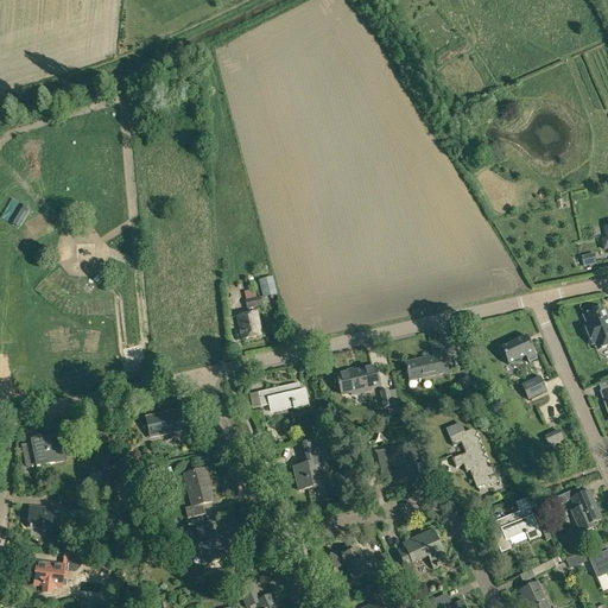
[(599,257),(584,259),(587,267),(600,265),(599,257)]
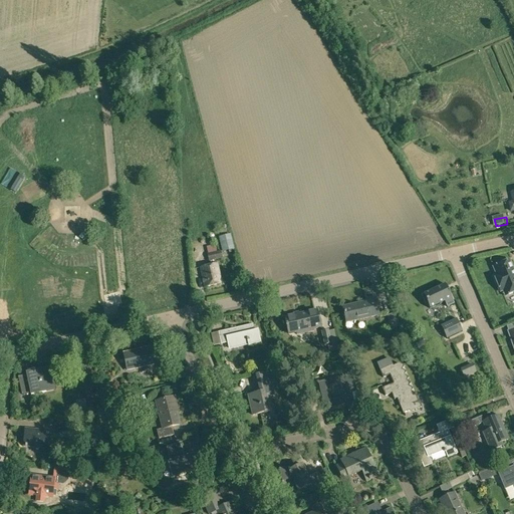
[(219,237),(223,252),(234,249),(230,234),(219,237)]
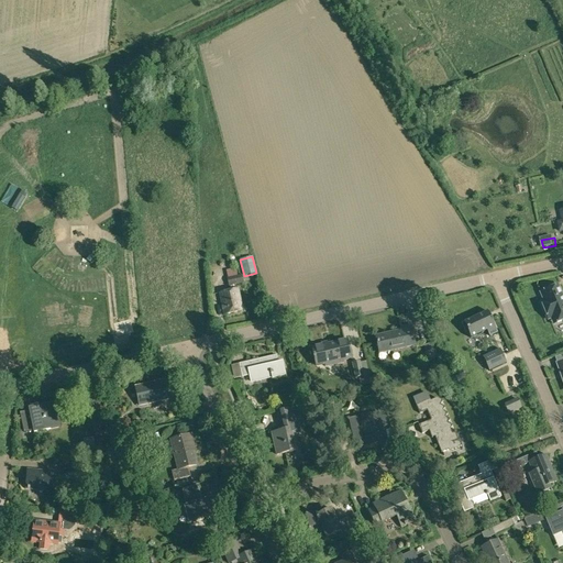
[(227,278),(229,287),(243,284),(241,275),(227,278)]
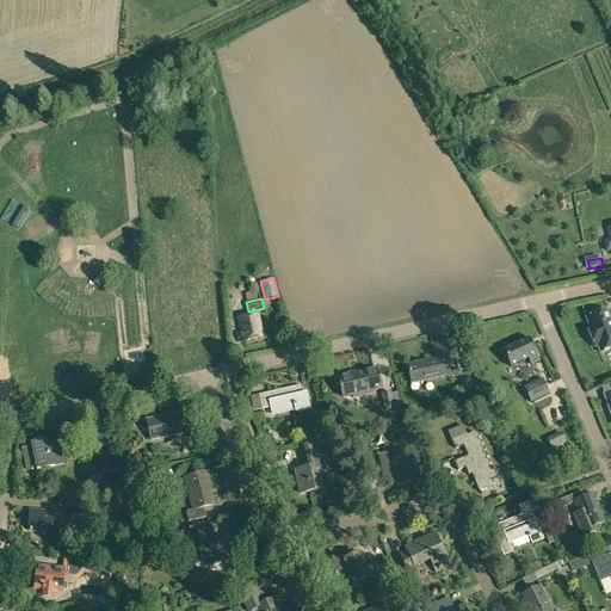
[(591,316),(586,318),(590,327),(587,328),(591,339),(594,347),(598,346),(600,352),(604,351),(610,347),(610,322),(605,310),(602,312),(600,312),(591,315),(591,316)]
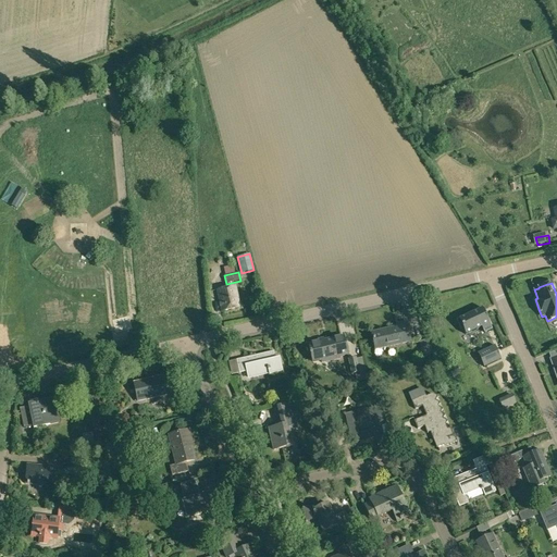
[(217,291),(222,311),(239,308),(235,286),(217,291)]
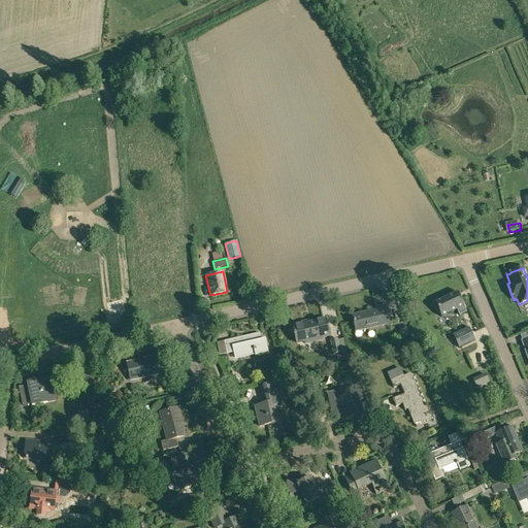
[(466,312),(457,292),(434,302),(441,318),(457,310),(459,316),(466,312)]
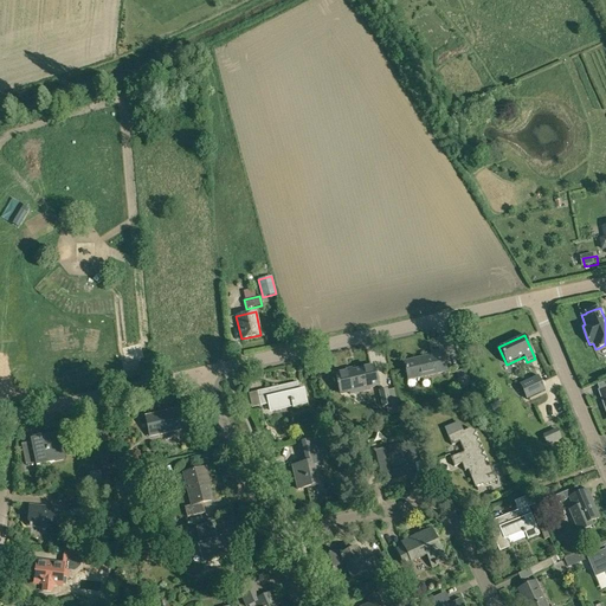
[(404,362),(408,381),(446,373),(442,350),(431,354),(432,356),(404,362)]
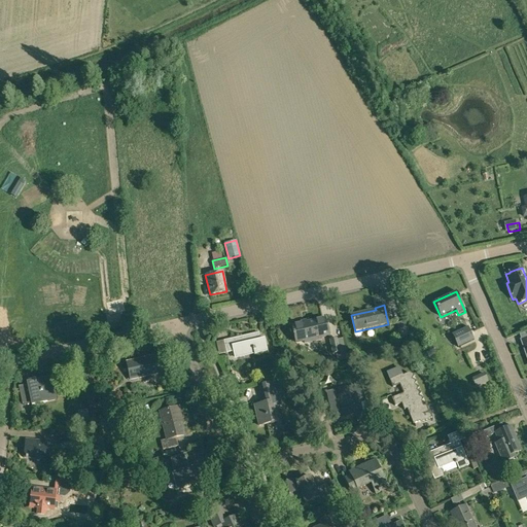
[(304,343),(305,344),(322,341),(322,339),(329,337),(329,335),(325,319),(291,326),(295,344),(304,343)]
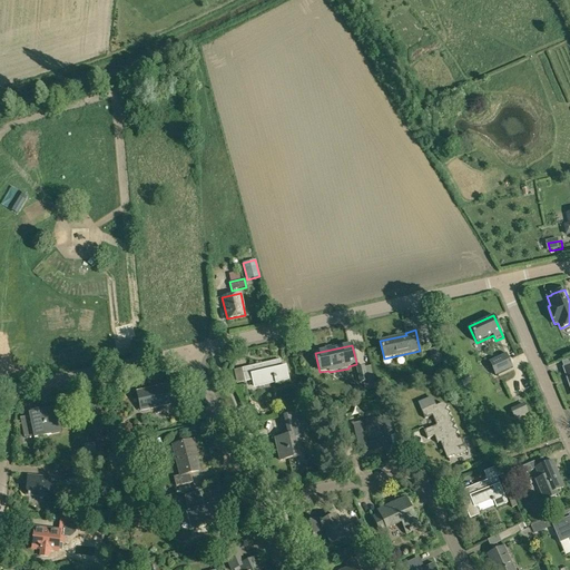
[(429,350),(435,365),(443,362),(438,347),(429,350)]
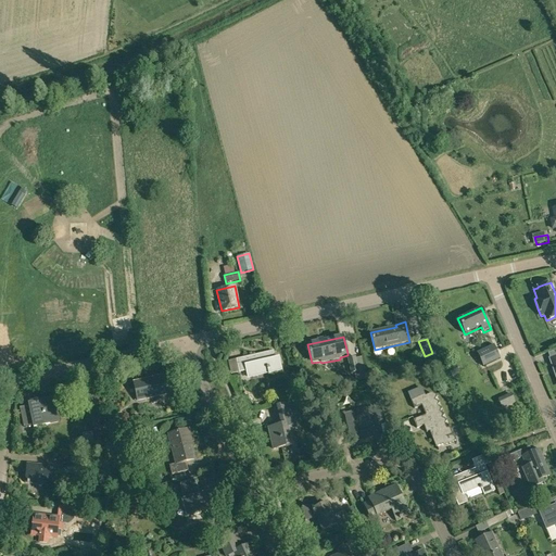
[(483,366),(501,358),(494,344),(477,353),(483,366)]
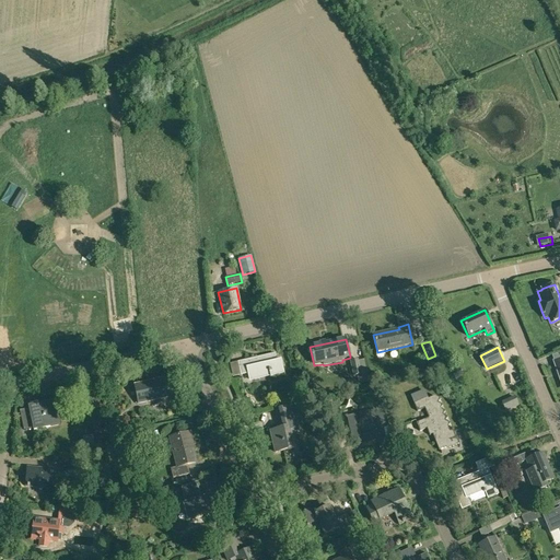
[(247,373),(249,380),(283,371),(281,359),(277,360),(275,353),(237,362),(241,375),(247,373)]
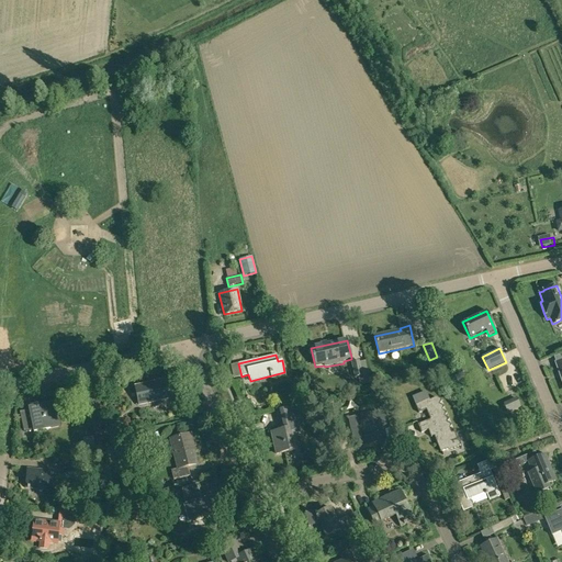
[(351,362),(355,378),(362,375),(359,361),(351,362)]
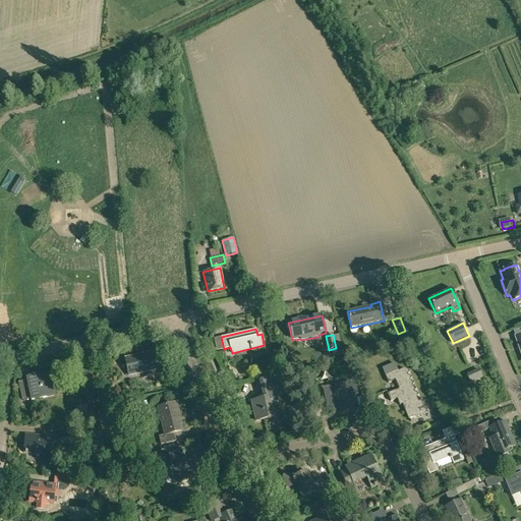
[(125,358),(128,375),(158,369),(155,351),(125,358)]
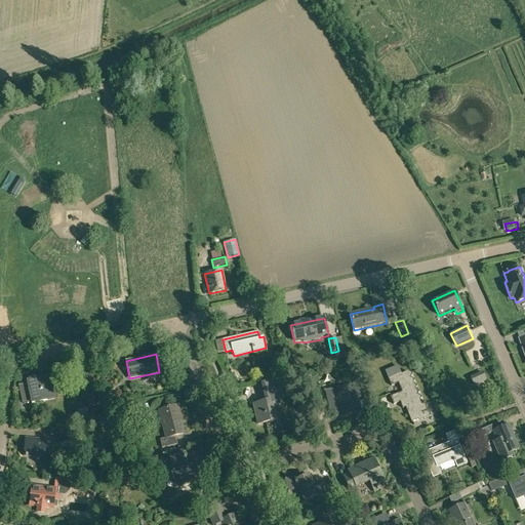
[(405,407),(411,422),(429,415),(425,403),(421,405),(419,400),(421,397),(417,395),(419,392),(415,389),(417,386),(413,384),(414,380),(410,377),(412,374),(408,372),(401,374),(401,373),(388,378),(391,386),(398,382),(402,392),(391,397),(394,404),(400,402),(403,408),(405,407)]
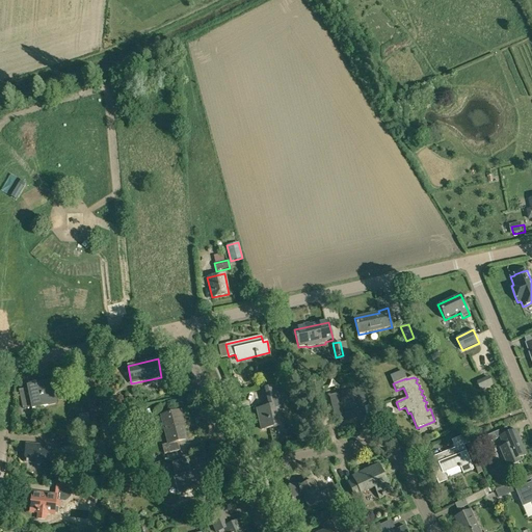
[(480,390),(493,384),(488,377),(477,382),(480,390)]
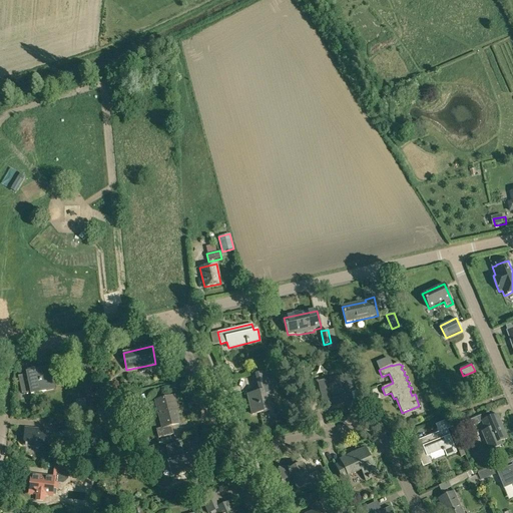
[(31,392),(31,394),(54,389),(50,368),(26,373),(27,375),(18,377),(22,394),(31,392)]
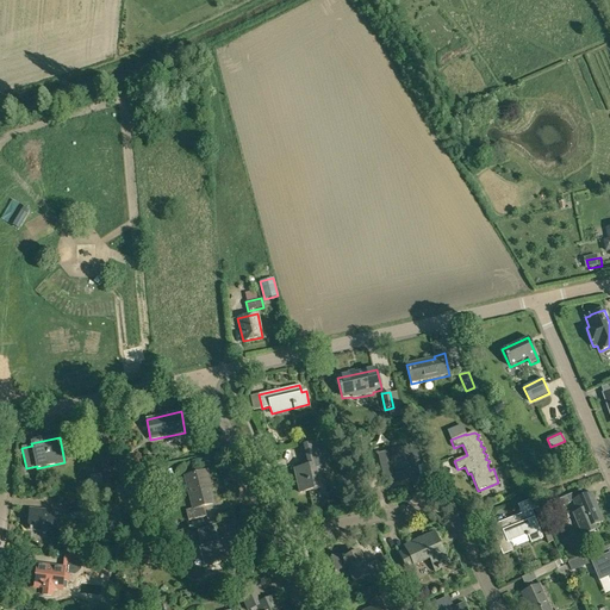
[(83,460),(99,458),(97,441),(81,443),(83,460)]
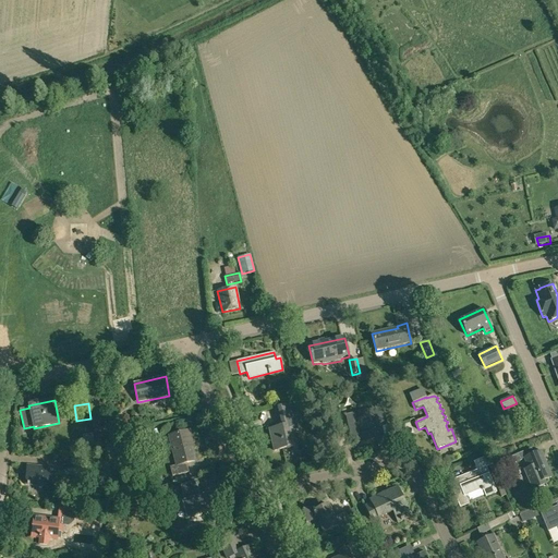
[(269,428),(275,450),(293,446),(290,431),(296,429),(291,404),(274,408),(276,417),(278,417),(280,426),(269,428)]
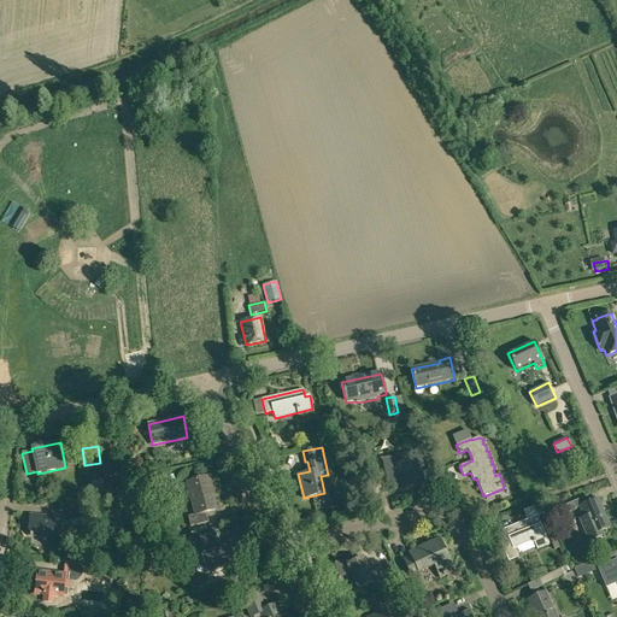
[(424,457),(422,447),(415,448),(415,451),(382,458),(389,492),(422,485),(417,458),(424,457)]
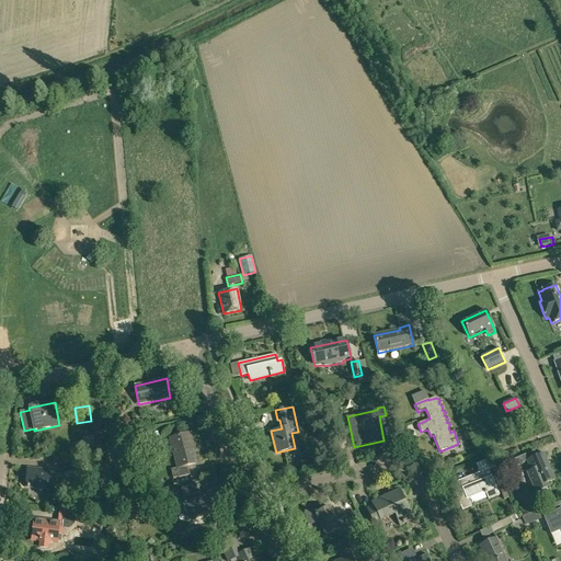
[(90,408),(93,434),(100,433),(96,408),(90,408)]
